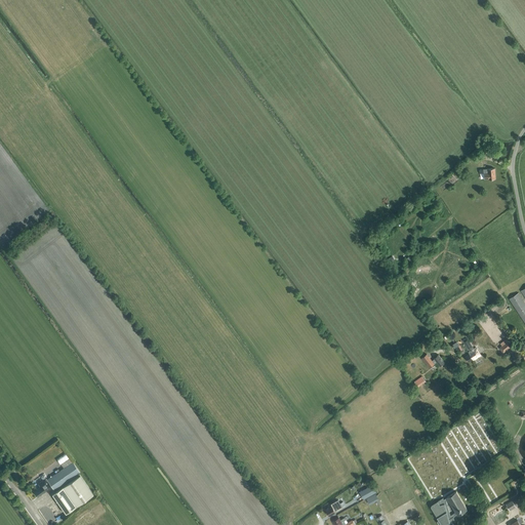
[(484,156),(494,150),(490,145),(481,151),(484,156)]
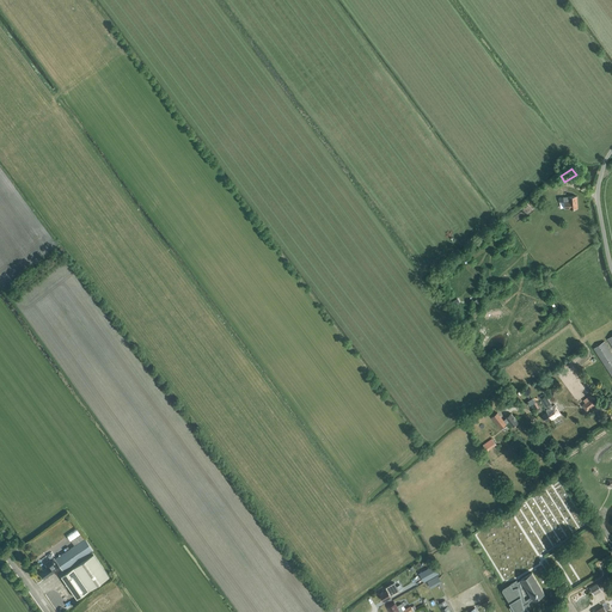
[(577,208),(577,196),(558,199),(560,202),(564,202),(564,209),(577,208)]
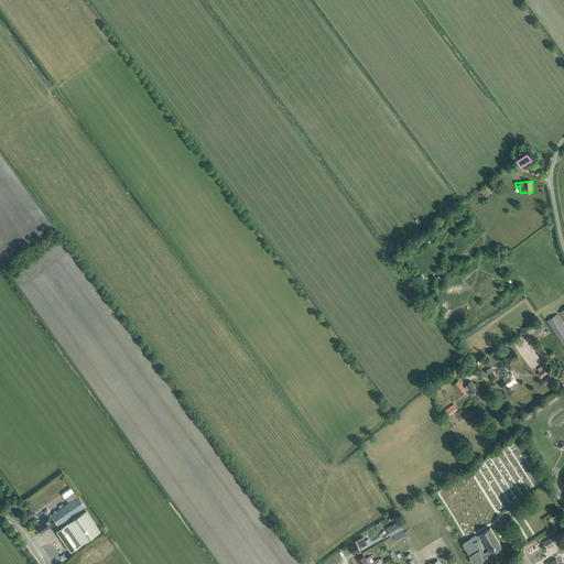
[(563,325),(557,315),(548,321),(563,346),(563,325)]
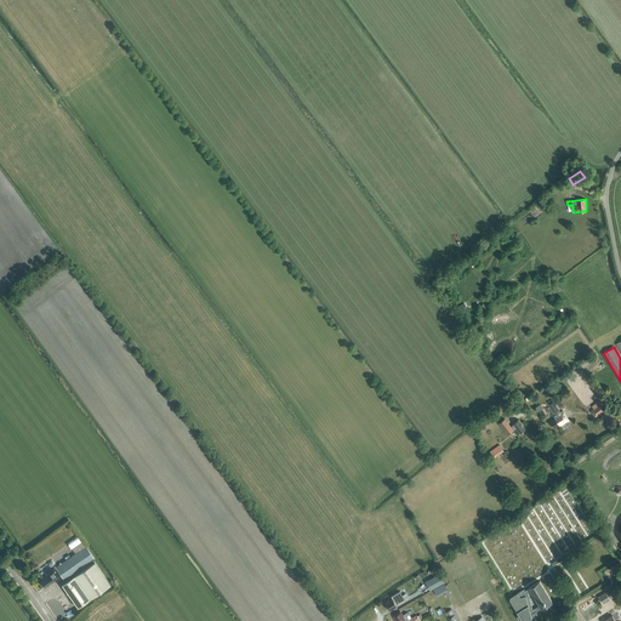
[(557,397),(563,402),(568,397),(562,392),(557,397)]
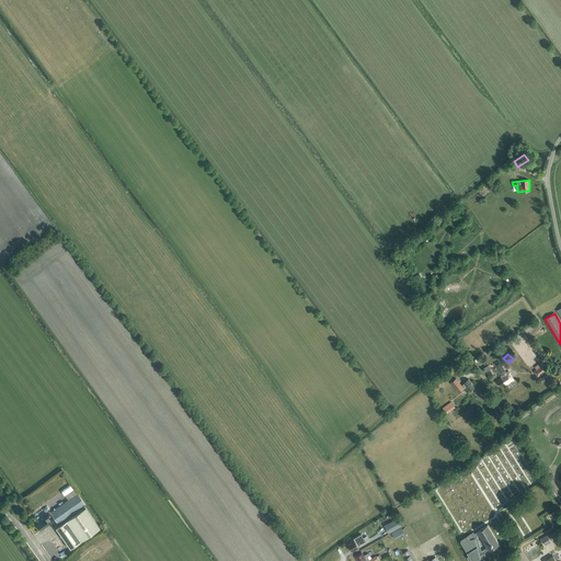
[(508,371),(506,373),(499,362),(494,364),(501,375),(503,373),(504,375),(501,377),(502,378),(497,381),(501,387),(505,385),(506,385),(514,380),(508,371)]
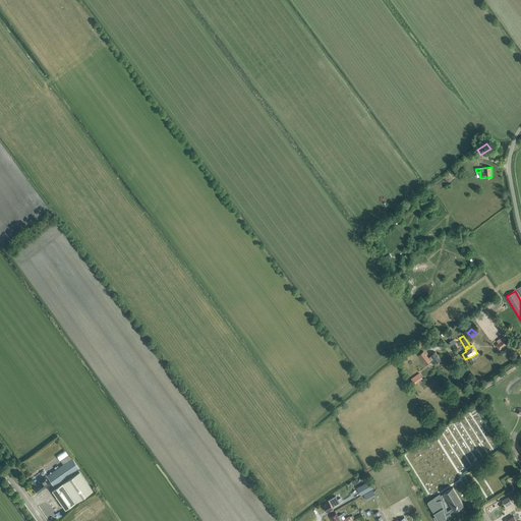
[(497,341),(499,343),(496,345),(500,350),(503,348),(503,349),(506,347),(506,346),(509,344),(507,342),(508,341),(508,340),(510,339),(508,337),(506,338),(504,339),(503,337),(497,341)]
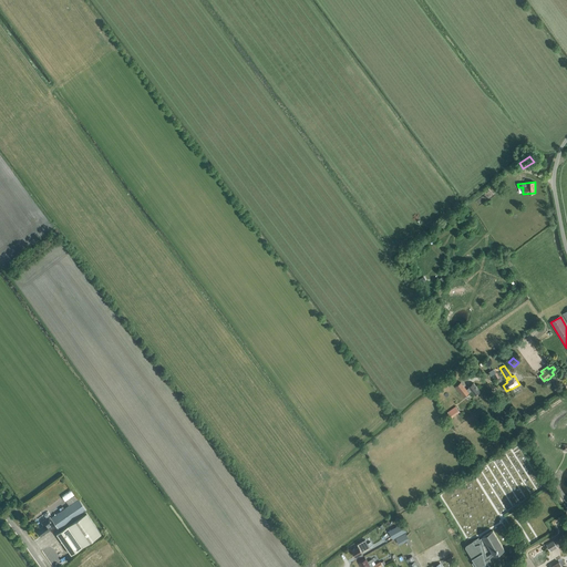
[(481,392),(473,383),(468,387),(468,388),(467,390),(461,382),(455,387),(463,398),(472,391),(475,395),(481,392)]
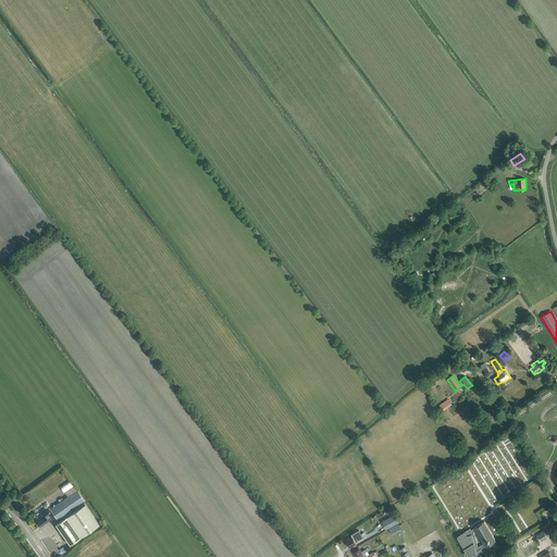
[(444,410),(452,405),(448,399),(440,405),(444,410)]
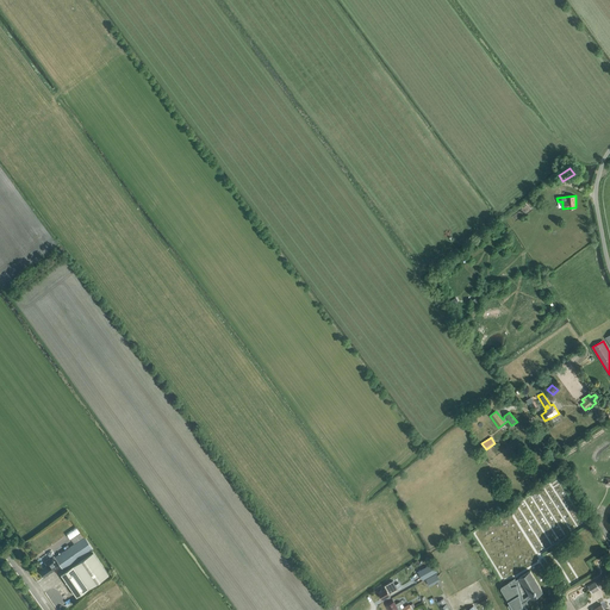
[(66,533),(70,539),(80,531),(76,527),(66,533)]
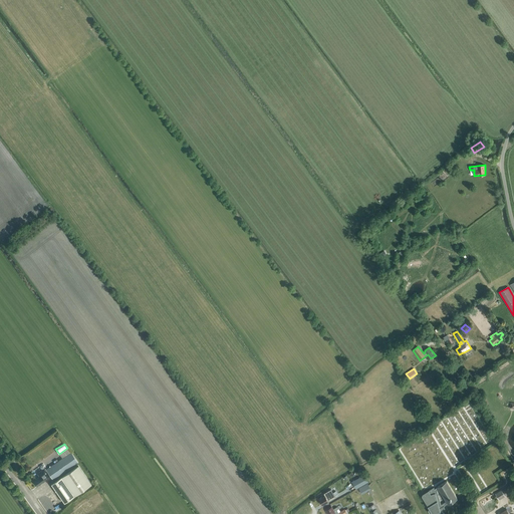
[(51,484),(77,465),(77,463),(78,462),(71,452),(46,470),(45,469),(44,469),(37,474),(40,477),(36,479),(37,480),(34,482),(37,486),(40,484),(50,476),(51,477),(51,478),(52,480),(51,484)]
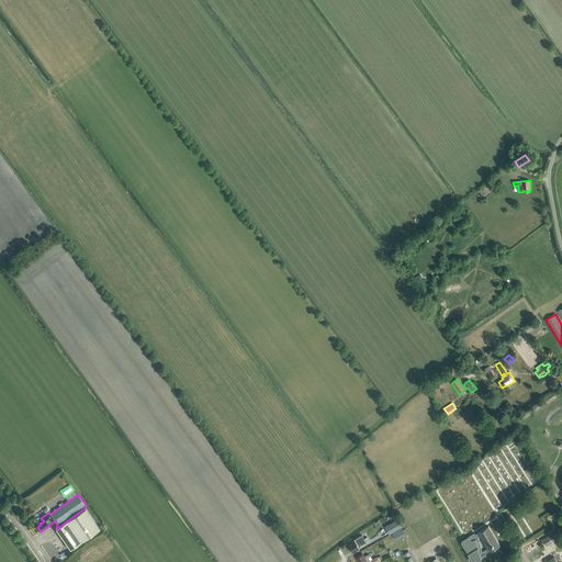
[(85,508),(56,529),(70,550),(100,529),(85,508)]
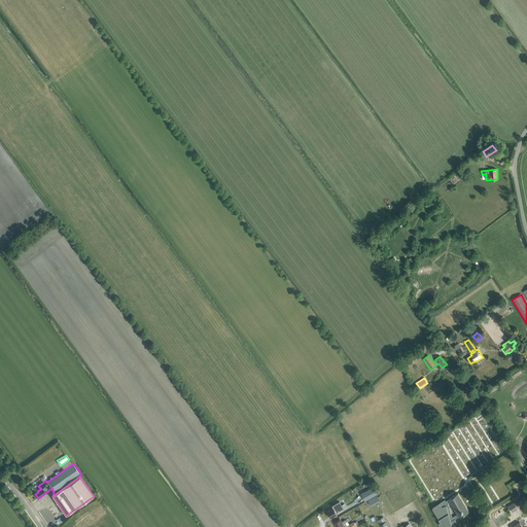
[(374,487),(361,494),(365,501),(378,494),(374,487)]
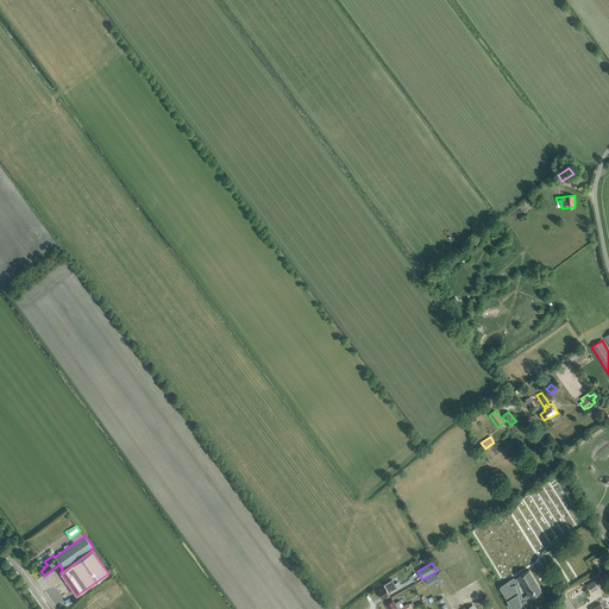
[(529,595),(531,596),(531,597),(541,591),(529,571),(519,577),(520,579),(529,595)]
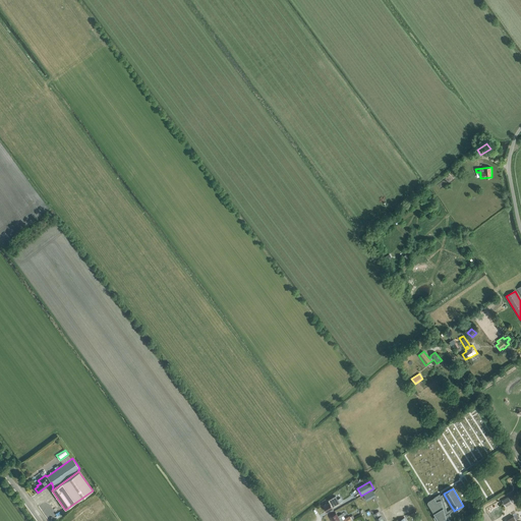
[(372,490),(363,495),(366,501),(374,496),(373,491),(372,490)]
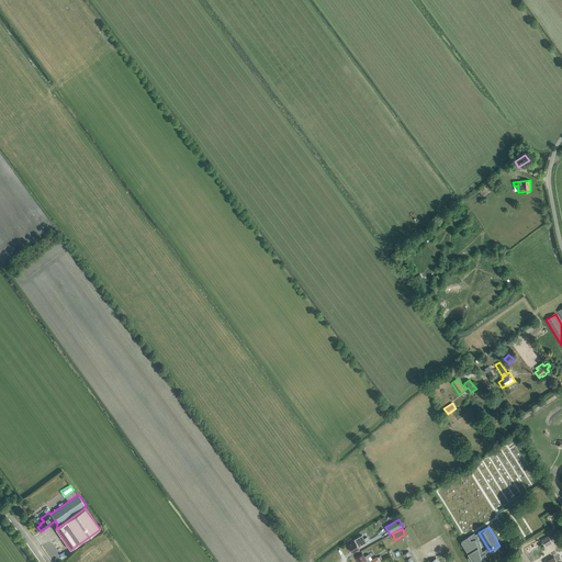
[(481,555),(490,550),(489,549),(482,552),(478,537),(480,535),(479,532),(476,534),(475,535),(474,534),(462,540),(462,541),(461,541),(461,542),(461,543),(462,543),(470,557),(468,558),(471,561),(473,561),(474,561),(473,561),(485,561),(484,558),(482,559),(481,555)]
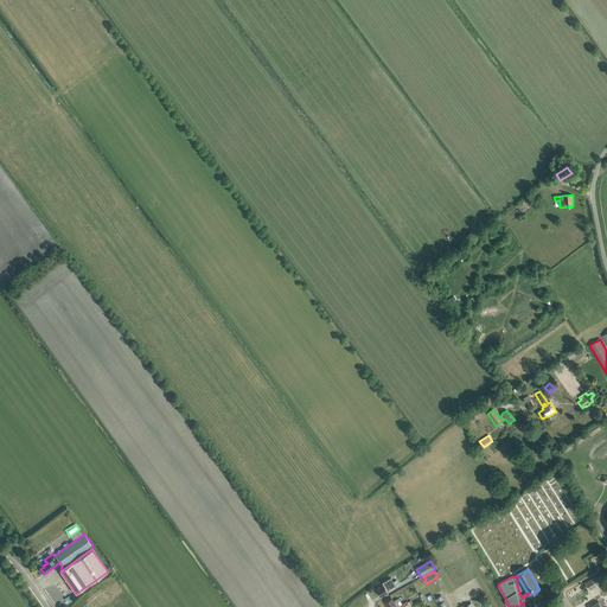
[(385,586),(377,590),(381,596),(389,592),(396,588),(391,579),(383,583),(385,586)]
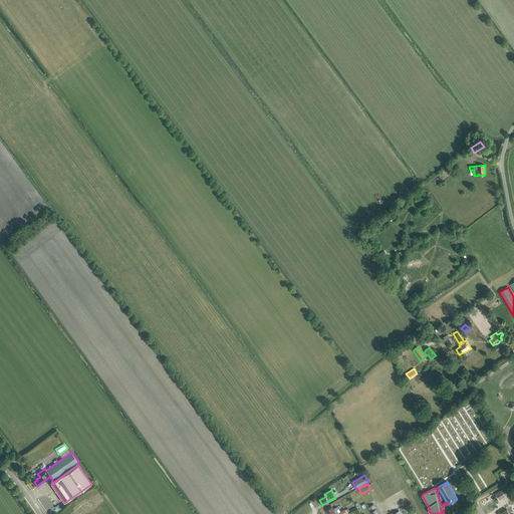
[(495,494),(499,500),(505,496),(501,491),(495,494)]
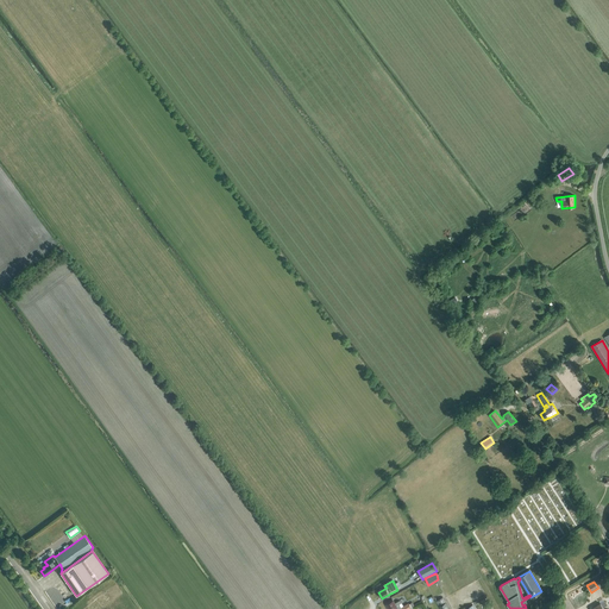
[(437,601),(440,608),(449,608),(443,597),(437,601)]
